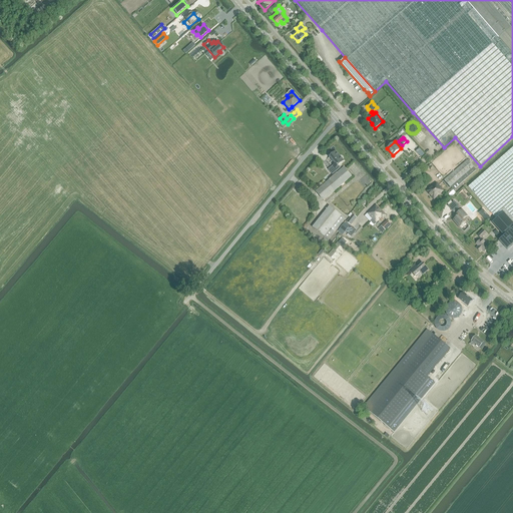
[(470,186),(469,187),(496,218),(492,222),(504,235),(512,228),(512,147),(492,165),(470,186)]
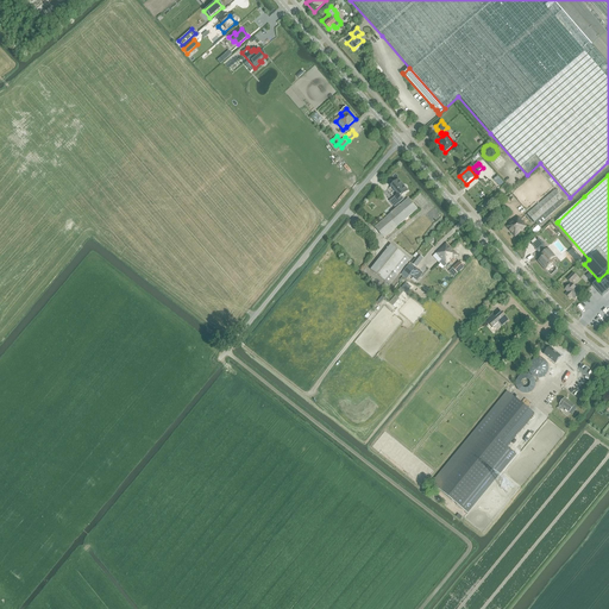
[(395,196),(390,201),(395,207),(405,199),(402,196),(408,192),(399,180),(390,187),(397,195),(396,196),(395,196)]
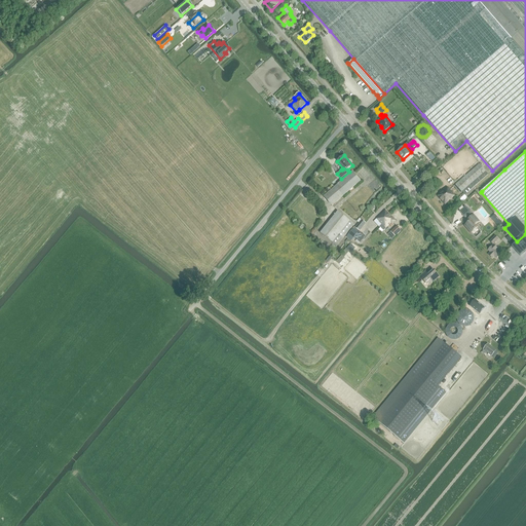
[(479,164),(456,185),(464,195),(488,175),(479,164)]
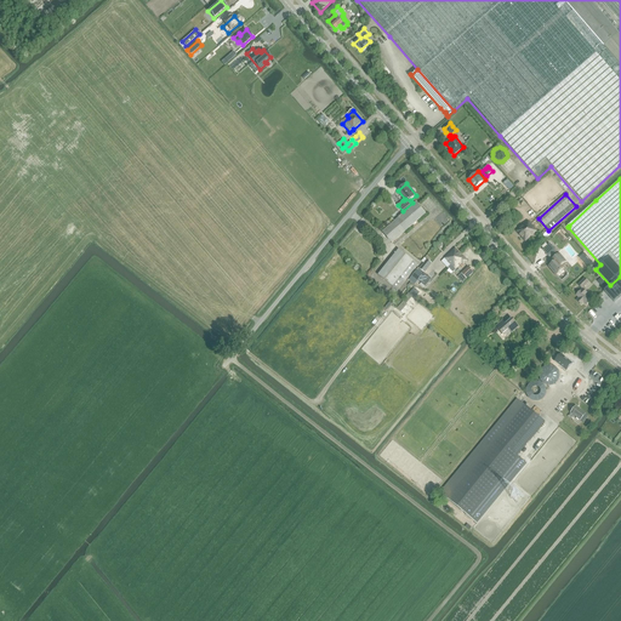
[(399,217),(396,221),(382,232),(392,243),(405,232),(426,214),(417,203),(409,210),(399,217)]
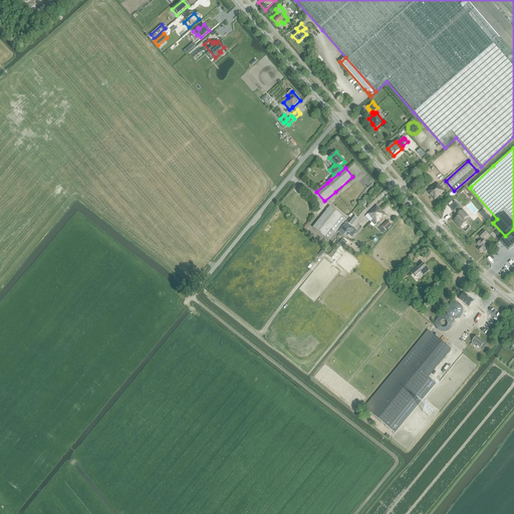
[(428,192),(431,196),(441,187),(437,183),(431,189),(428,192)]
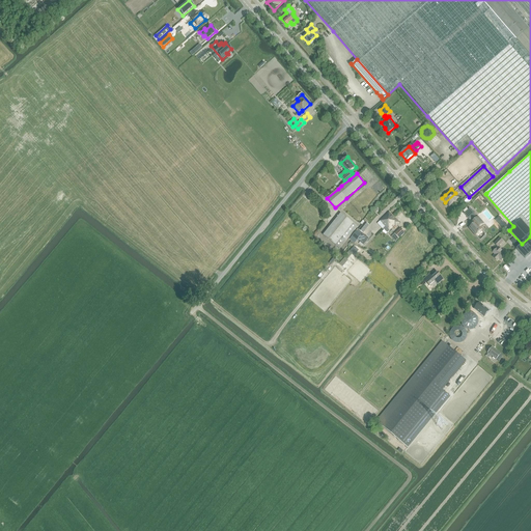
[(455,193),(445,202),(449,206),(459,198),(455,193)]
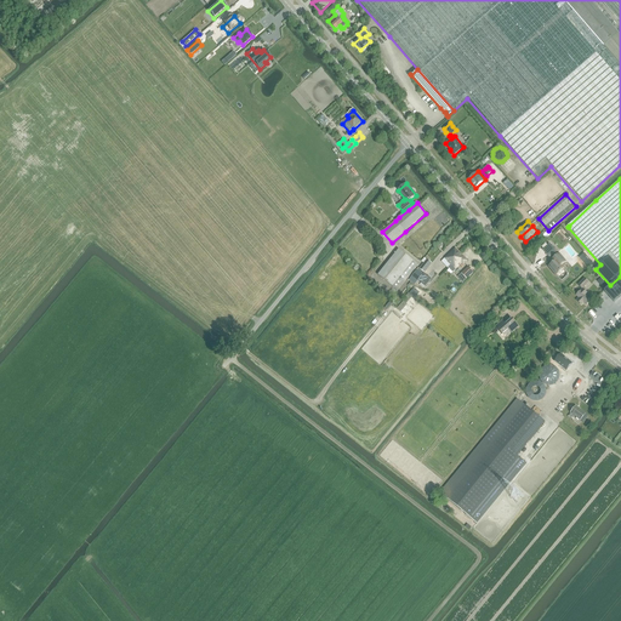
[(550,244),(542,250),(550,258),(557,251),(550,244)]
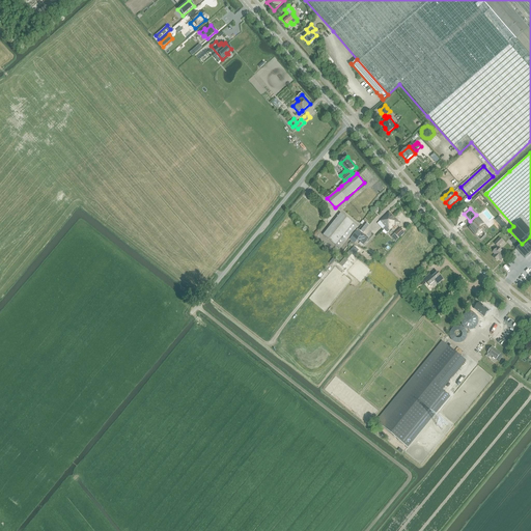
[(385,227),(392,221),(389,219),(393,216),(389,212),(381,220),(383,223),(382,224),(385,227)]
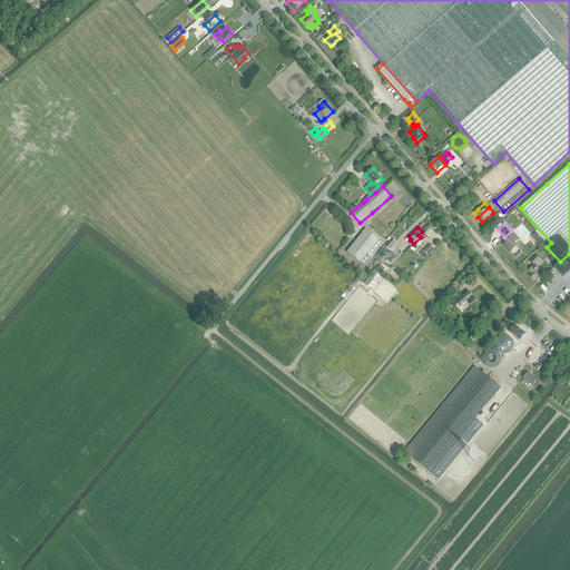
[(366,229),(347,253),(364,267),(383,244),(366,229)]
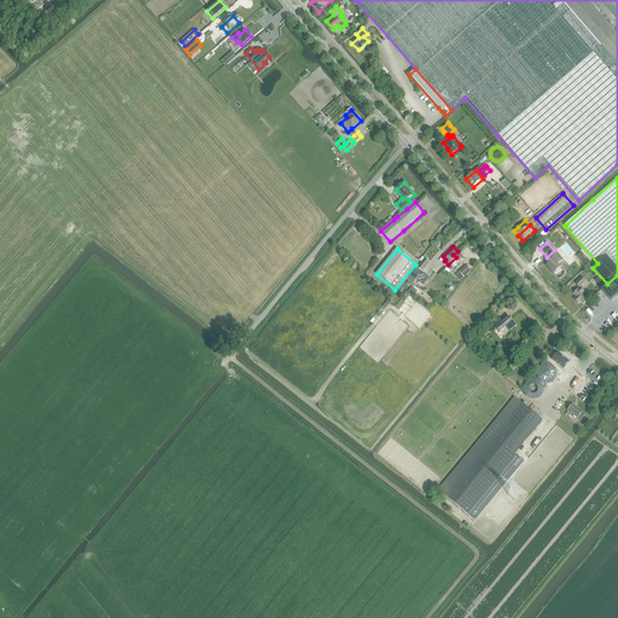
[(448,264),(445,267),(450,272),(453,269),(455,270),(458,268),(455,267),(459,263),(461,264),(466,260),(458,251),(453,255),(456,257),(448,264)]
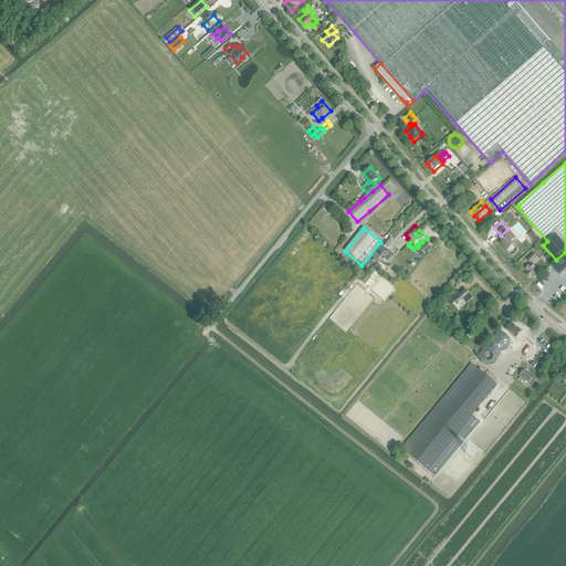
[(505,240),(501,243),(507,251),(514,244),(512,242),(515,239),(510,232),(503,238),(504,240),(504,239),(505,240)]
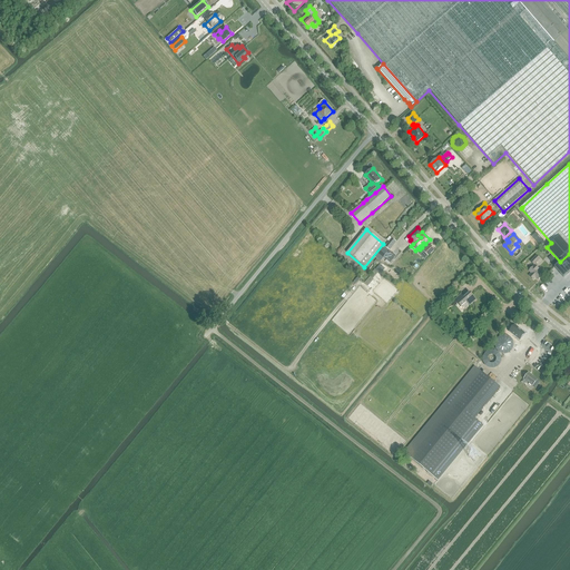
[(392,238),(385,247),(384,246),(375,257),(381,262),(396,243),(392,238)]
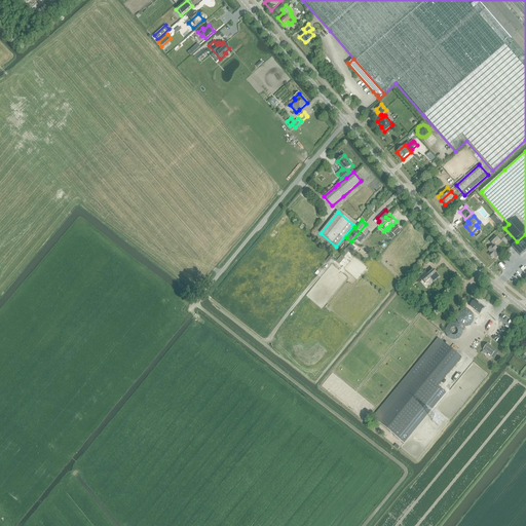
[(397,226),(390,231),(396,236),(402,230),(397,226)]
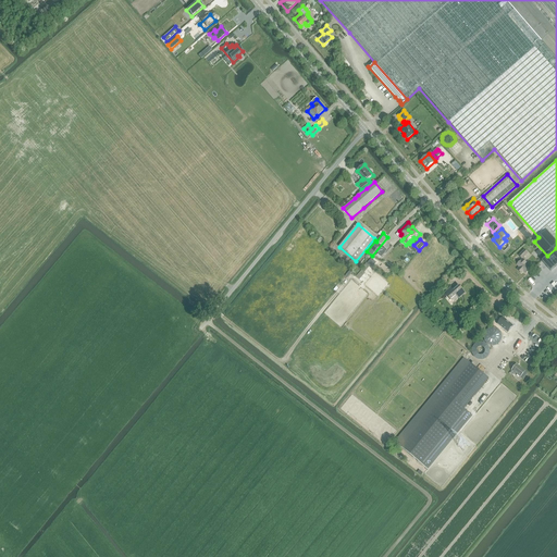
[(520,268),(518,270),(521,274),(523,271),(527,274),(530,271),(525,267),(529,264),(525,261),(527,259),(524,258),(528,254),(524,250),(519,256),(522,259),(518,264),(520,268)]
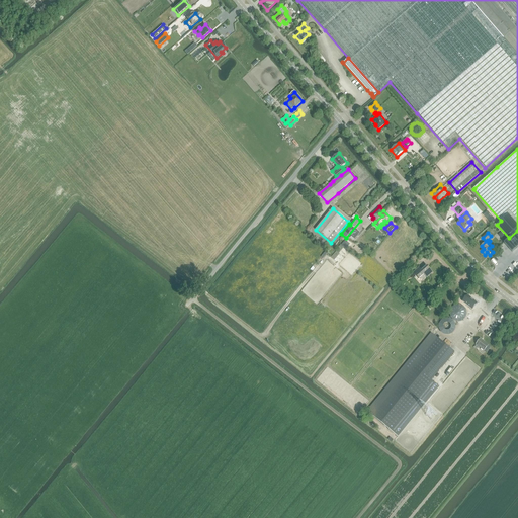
[(517,238),(514,243),(508,249),(515,255),(517,251),(517,238)]
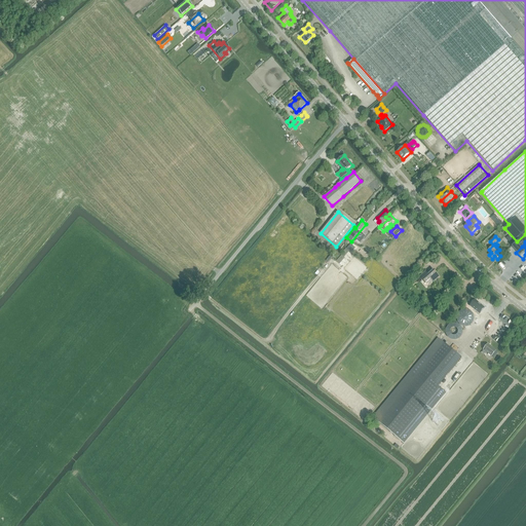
[(425,272),(420,276),(425,283),(430,278),(434,282),(438,277),(439,277),(440,276),(437,274),(436,275),(436,274),(436,272),(434,271),(433,271),(431,272),(430,272),(430,274),(429,274),(428,274),(427,275),(425,272)]
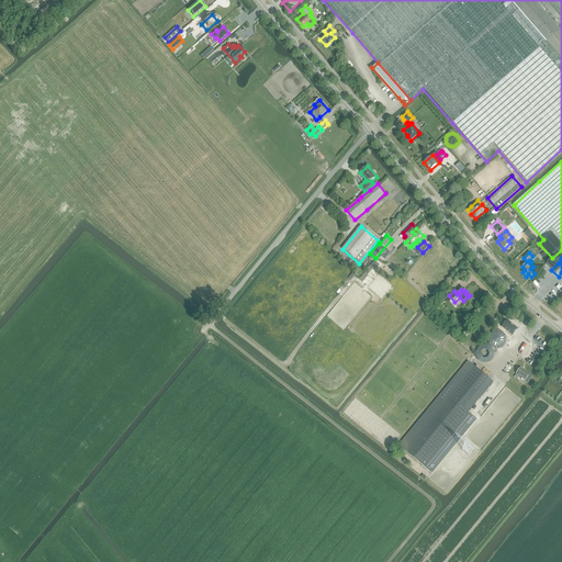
[(507,317),(502,324),(513,333),(518,326),(507,317)]
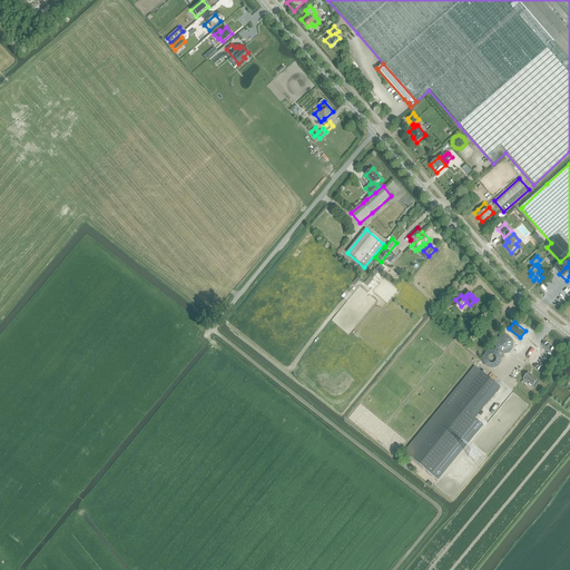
[(422,443),(411,458),(430,473),(438,480),(482,425),(474,419),(477,416),(500,387),(481,372),(463,393),(458,389),(416,439),(422,443)]
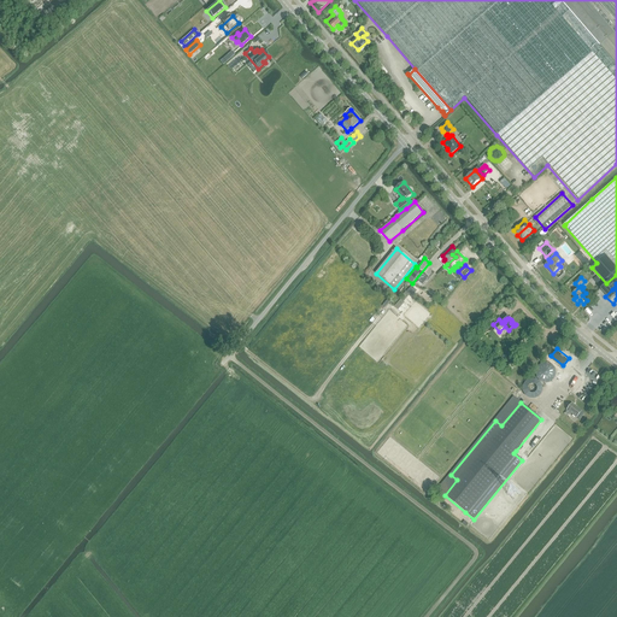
[(582,411),(573,404),(566,411),(577,418),(580,419),(585,413),(582,411)]
